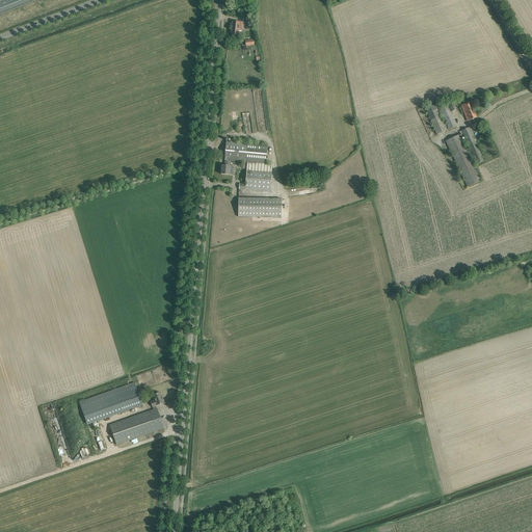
[(243,23),(233,22),(232,34),(238,35),(239,28),(243,28),(243,23)]
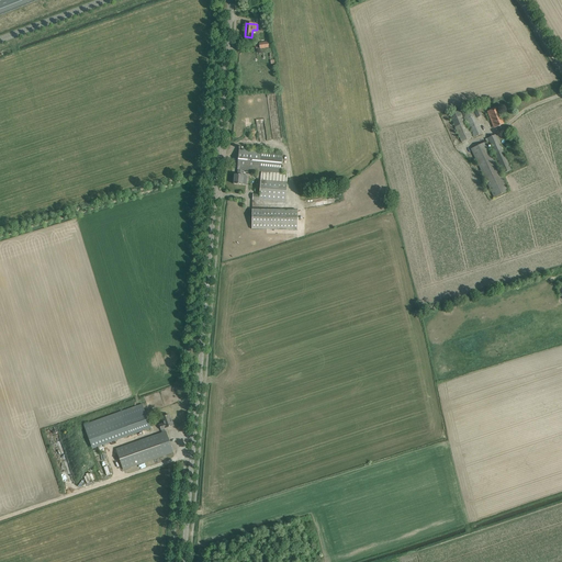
[(504,124),(497,108),(487,111),(493,124),(494,124),(495,127),(504,124)]
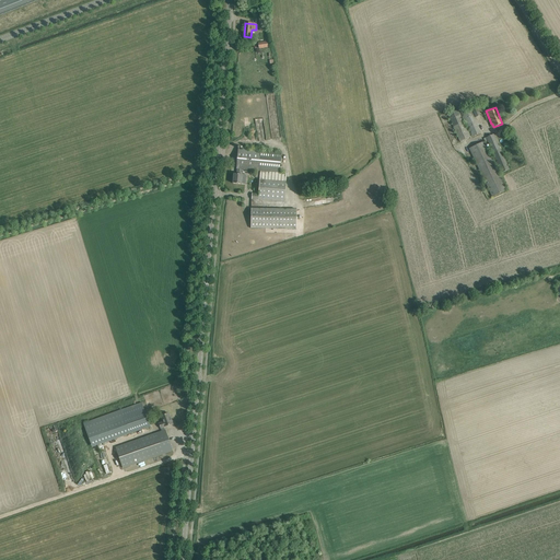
[(467,131),(458,109),(447,115),(459,142),(471,137),(468,130),(467,131)]
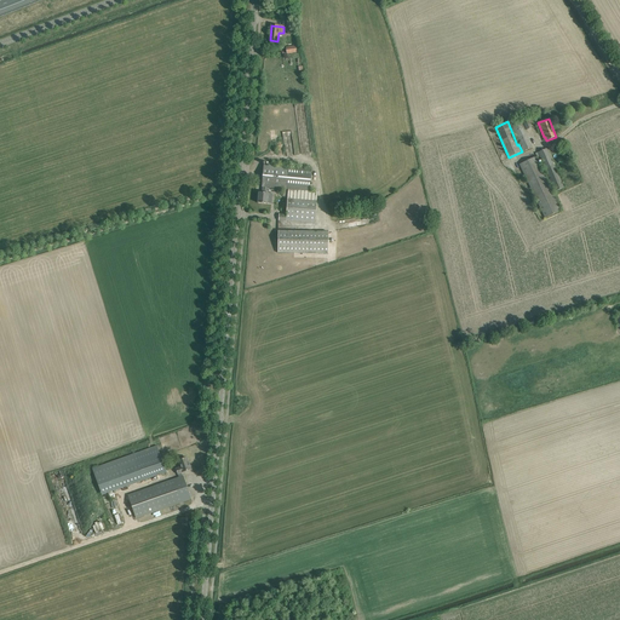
[(532,147),(521,121),(510,126),(516,139),(517,138),(523,151),(533,148),(532,147)]
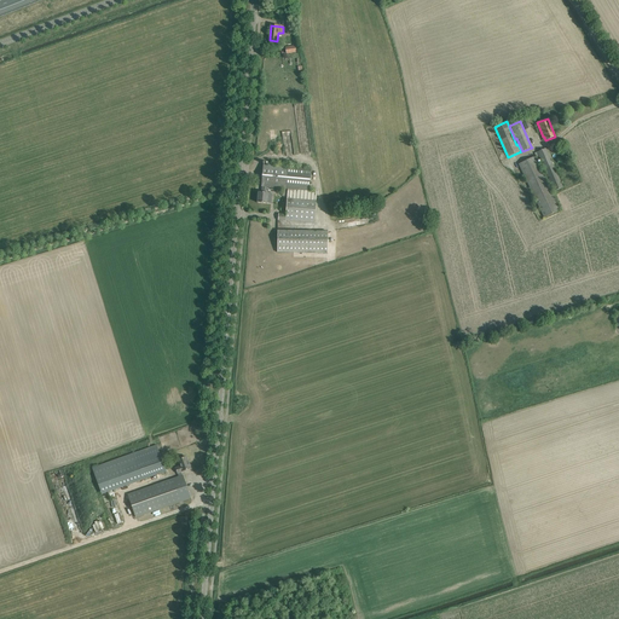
[(562,187),(545,149),(534,154),(536,156),(538,155),(554,191),(562,187)]
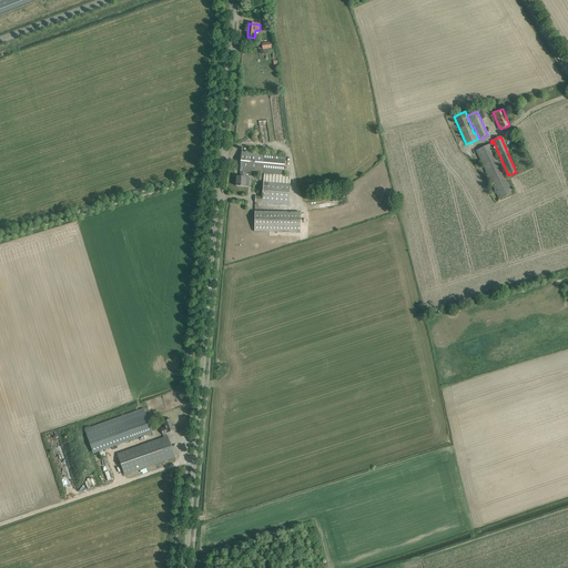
[(514,192),(490,144),(476,151),(499,200),(514,192)]
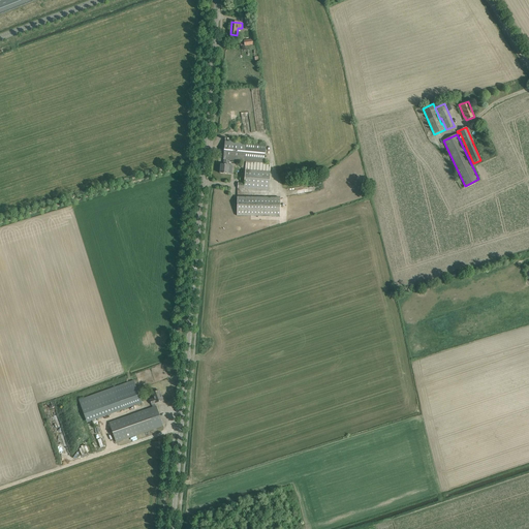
[(241,168),(245,168),(270,170),(271,163),(265,162),(267,145),(225,141),(223,159),(224,159),(228,160),(242,161),(241,168)]
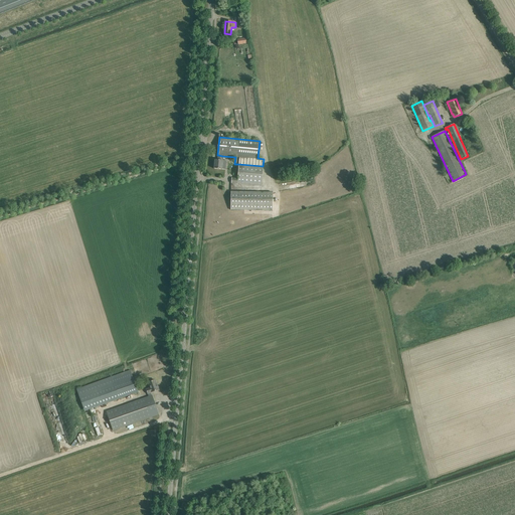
[(222,156),(218,155),(217,160),(214,160),(214,169),(225,170),(226,161),(221,161),(222,156)]
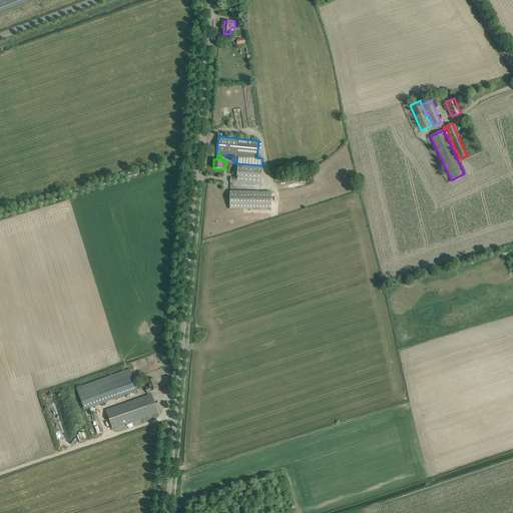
[(262,165),(237,163),(236,183),(261,184),(262,165)]
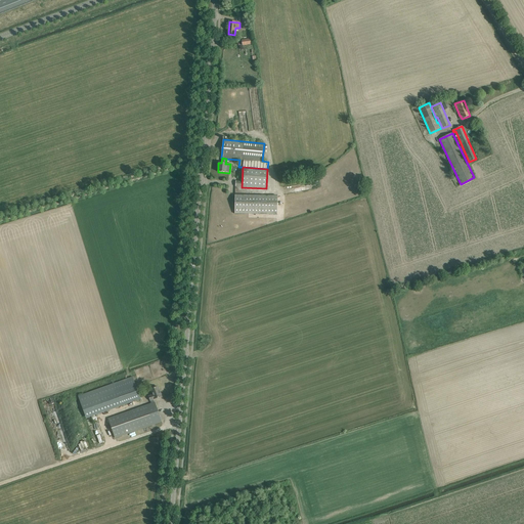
[(277,195),(234,195),(234,214),(277,214),(277,195)]
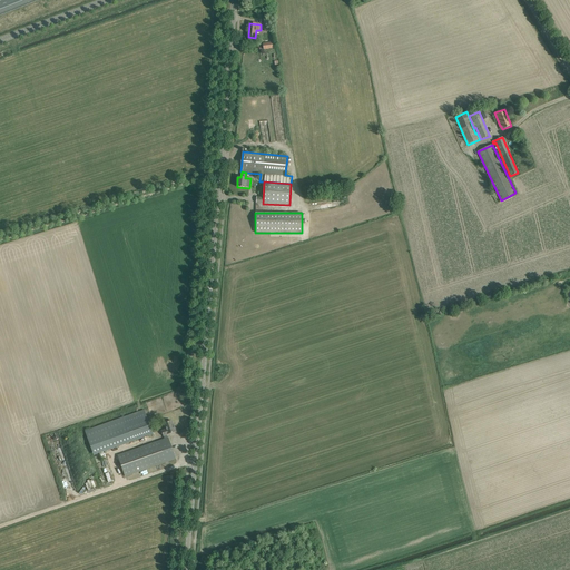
[(124,418),(104,424),(112,448),(131,441),(153,434),(144,410),(124,418)]
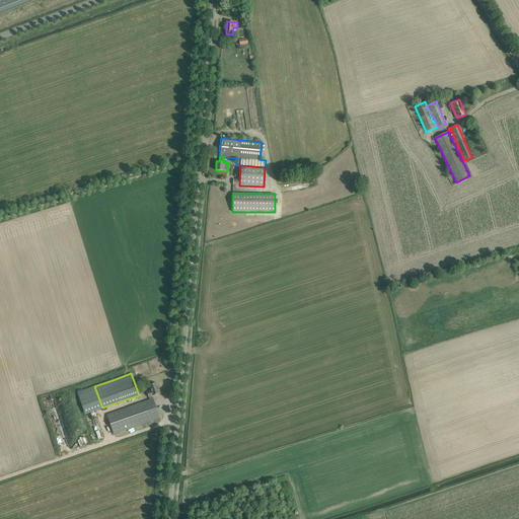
[(150,399),(152,398),(151,395),(152,395),(159,392),(156,383),(149,385),(151,391),(147,392),(148,396),(149,396),(150,399)]
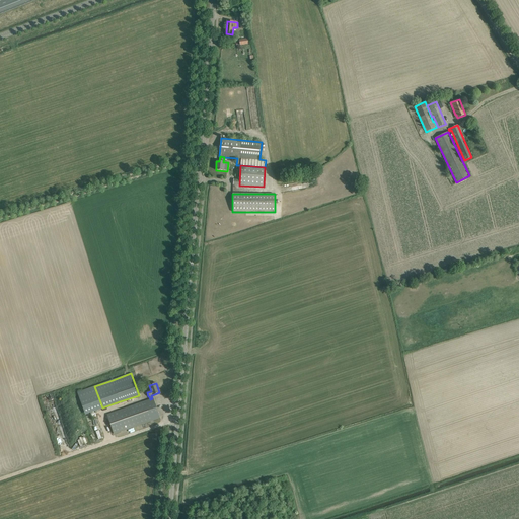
[(160,418),(153,398),(152,398),(150,399),(107,415),(115,434),(160,418)]
